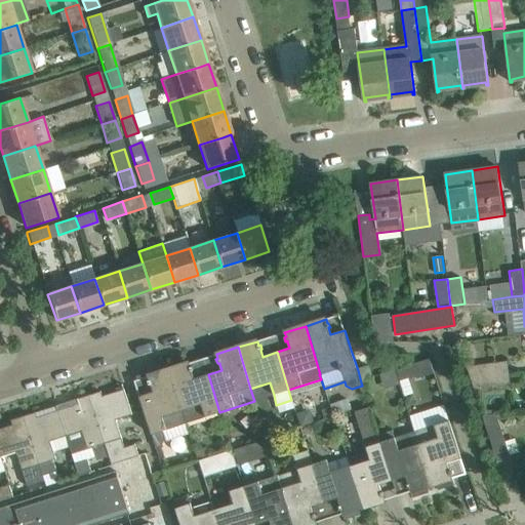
[(509,374),(508,361),(487,364),(467,367),(471,379),(509,374)]
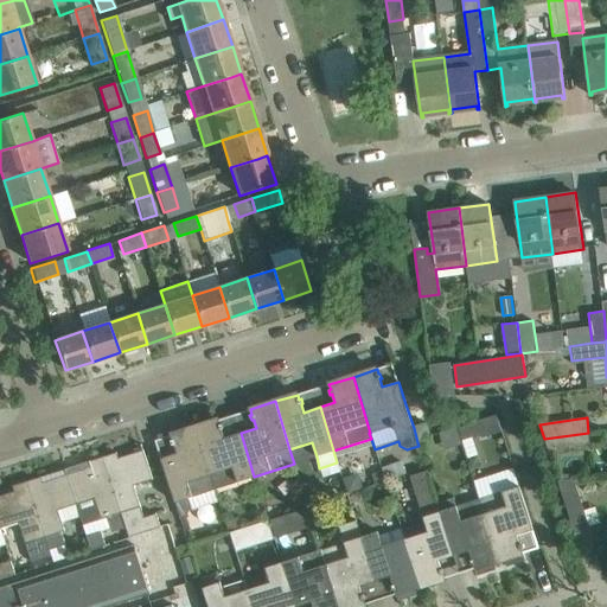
[(221,425),(219,420),(196,428),(211,474),(216,489),(238,481),(254,477),(241,433),(225,438),(222,429),(224,429),(223,425),(221,425)]
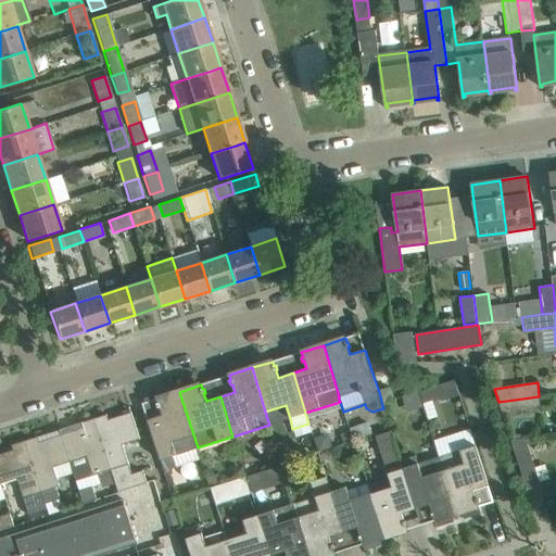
[(394,401),(390,388),(379,392),(382,405),(394,401)]
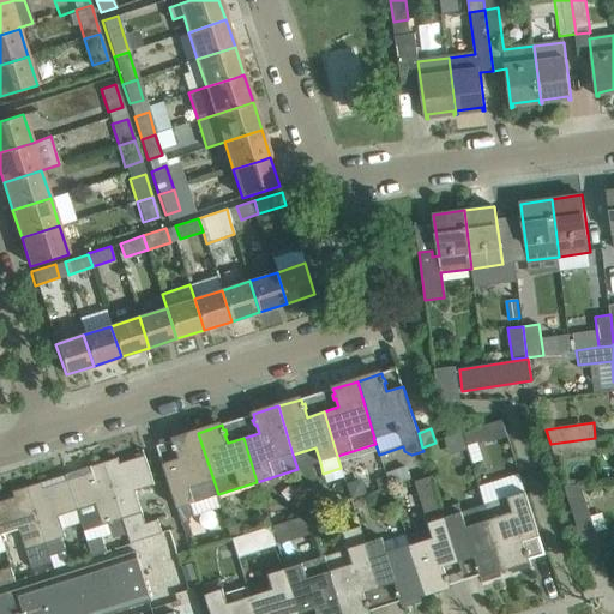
[(198,433),(192,434),(191,429),(172,435),(175,445),(173,446),(175,451),(176,450),(180,458),(163,464),(182,524),(188,523),(193,512),(190,504),(218,494),(214,480),(198,433)]
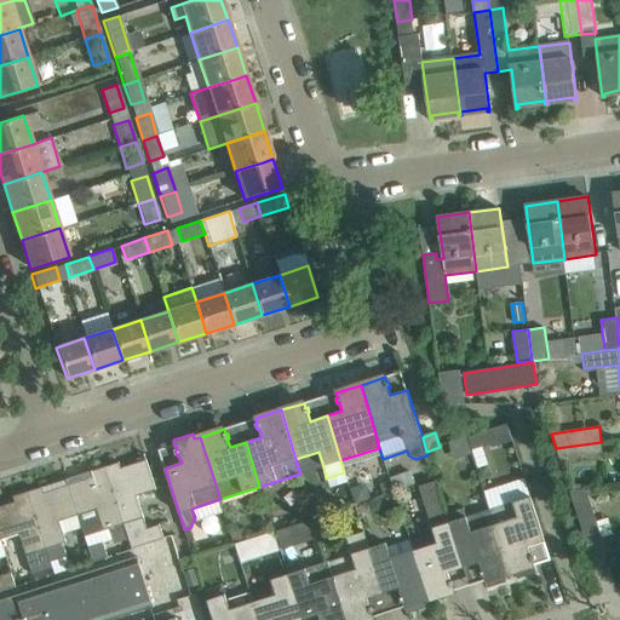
[(603,458),(601,442),(556,448),(561,464),(603,458)]
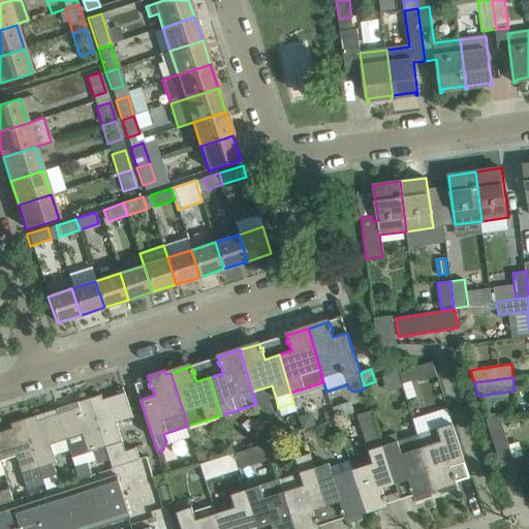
[(103,400),(102,395),(90,399),(105,447),(110,460),(112,467),(139,458),(136,447),(125,450),(117,424),(133,417),(131,412),(125,393),(103,400)]
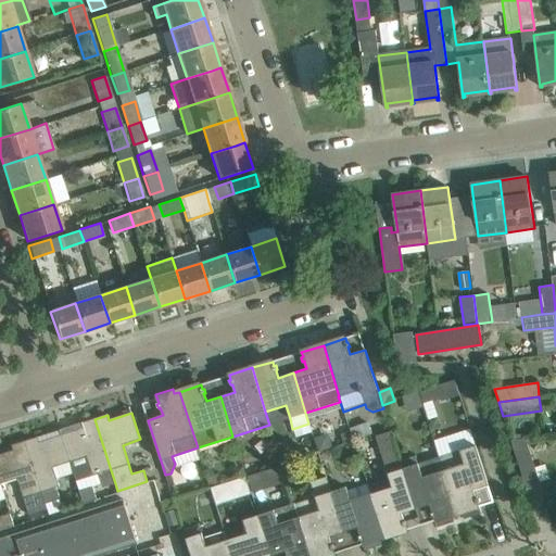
[(84,428),(61,436),(72,471),(73,471),(76,481),(100,474),(111,470),(95,419),(81,422),(84,428)]
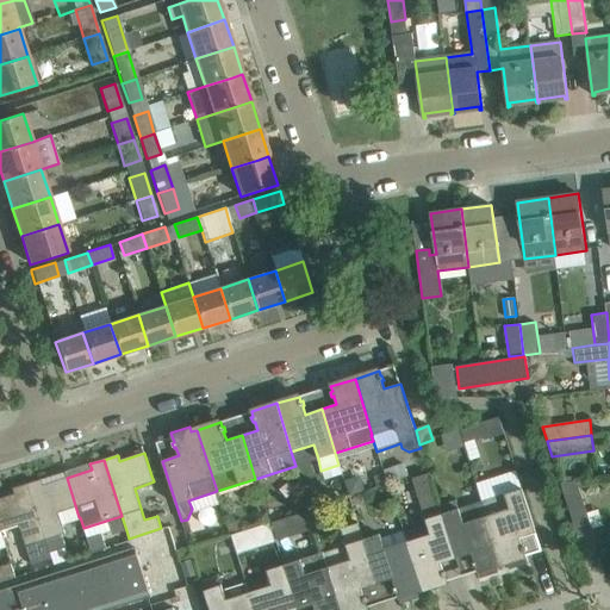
[(406,540),(422,590),(447,582),(446,577),(447,577),(446,572),(443,572),(441,564),(455,559),(442,515),(440,506),(429,473),(412,479),(427,528),(405,535),(406,540)]
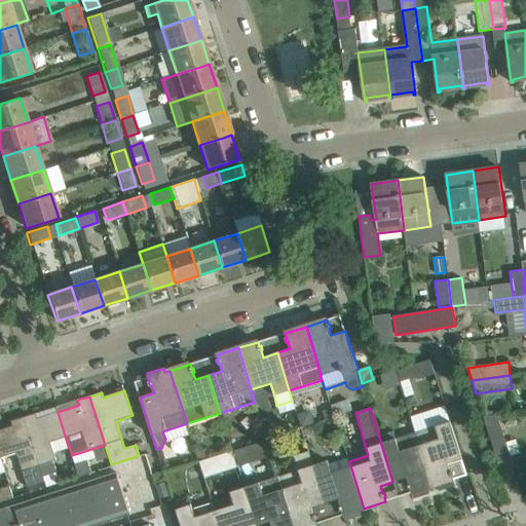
[(36,413),(24,417),(29,433),(42,476),(55,471),(52,461),(55,460),(52,451),(68,446),(58,412),(37,418),(36,413)]
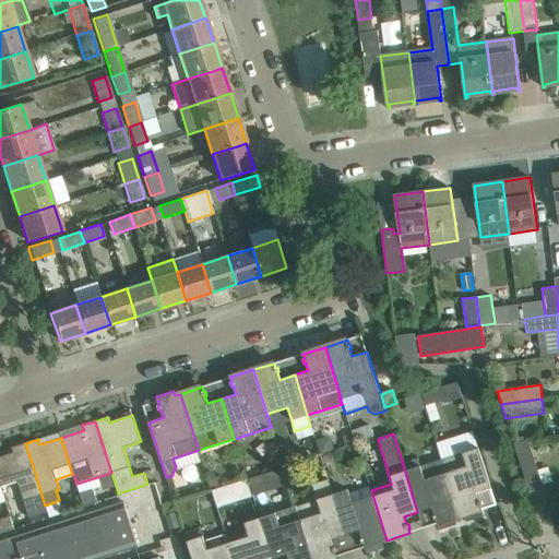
[(528,441),(514,443),(530,492),(544,487),(528,441)]
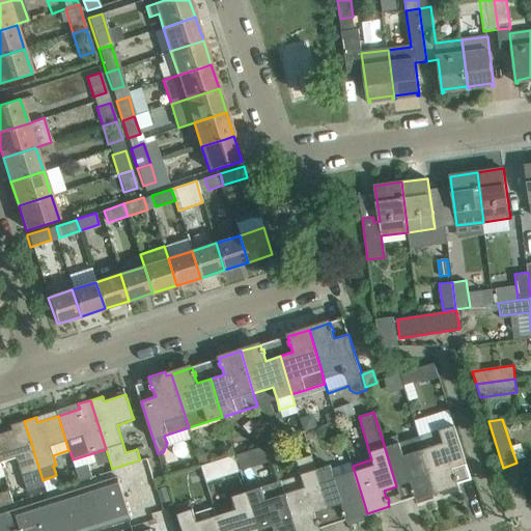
[(14,430),(0,434),(0,459),(1,463),(17,457),(27,490),(44,484),(43,480),(29,437),(24,421),(11,425),(14,430)]
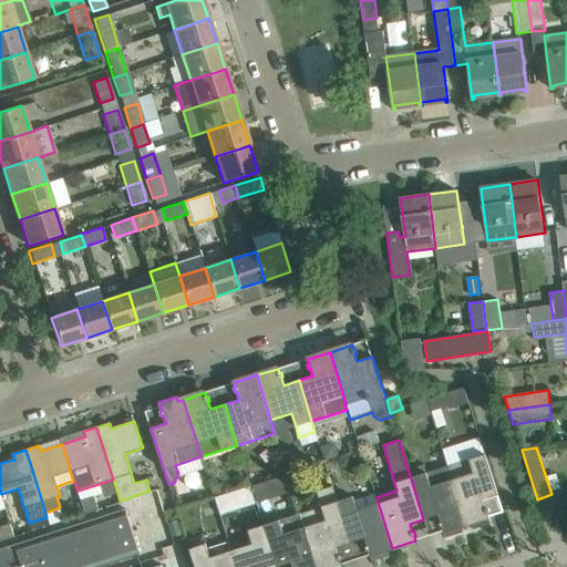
[(468,460),(447,466),(463,515),(465,524),(471,523),(473,529),(491,524),(488,517),(487,513),(490,512),(487,507),(486,508),(485,507),(483,501),(498,495),(485,454),(468,460)]
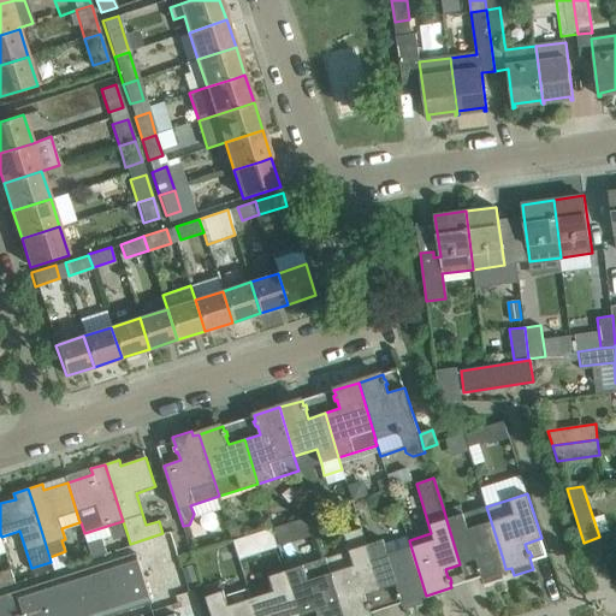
[(463,514),(446,520),(461,564),(477,560),(479,568),(477,568),(479,573),(481,573),(483,576),(485,585),(504,579),(502,572),(505,569),(503,560),(486,507),(463,514)]
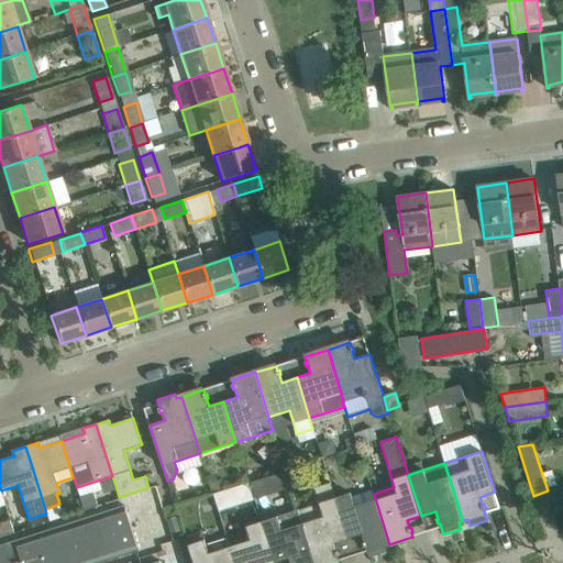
[(269,495),(264,479),(252,484),(256,498),(269,495)]
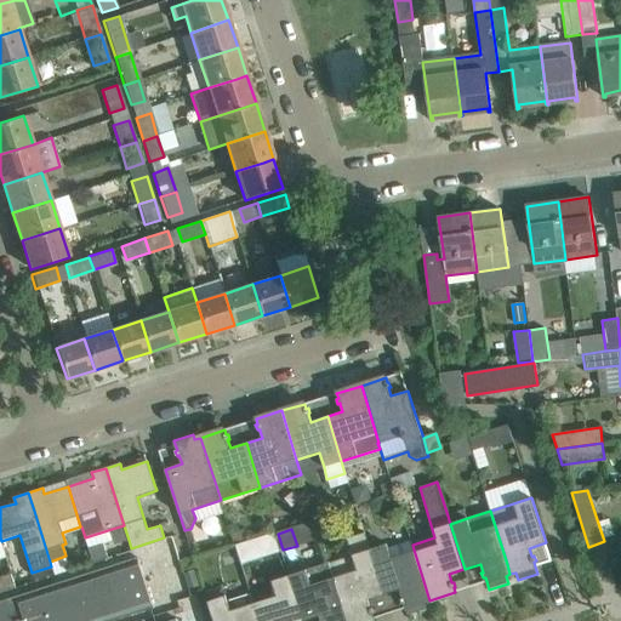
[(232,535),(234,543),(248,540),(244,531),(232,535)]
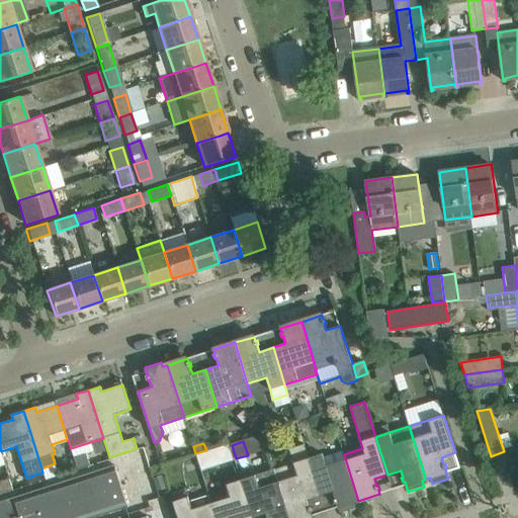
[(289,449),(293,463),(274,469),(289,517),(313,517),(312,516),(314,515),(311,507),(310,507),(307,500),(321,496),(309,456),(305,444),(289,449)]
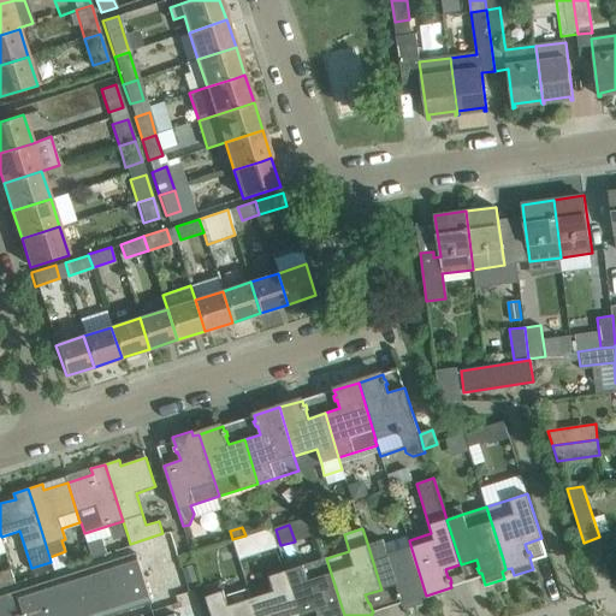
[(271,529),(256,535),(262,554),(277,549),(271,529)]
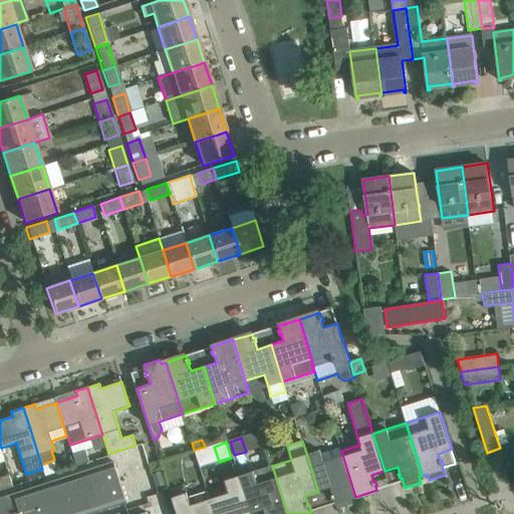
[(342,455),(323,461),(319,449),(306,453),(318,492),(331,488),(333,495),(331,496),(333,500),(334,499),(337,509),(352,504),(351,498),(355,497),(342,455)]
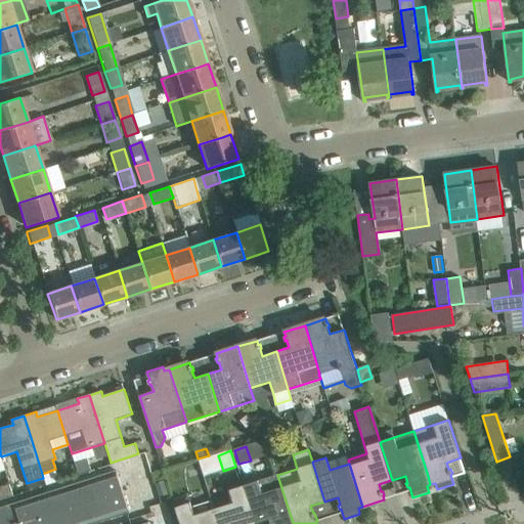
[(87,460),(75,464),(79,475),(79,476),(87,473),(91,472),(87,460)]
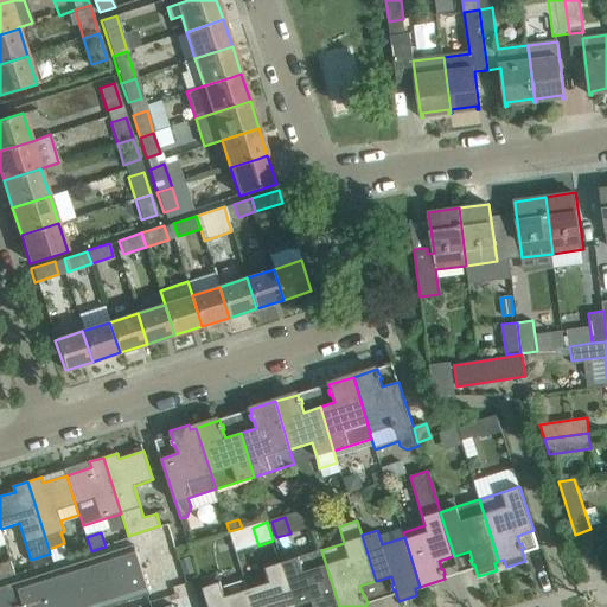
[(134,545),(32,577),(0,588),(0,606),(112,606),(151,595),(134,545)]
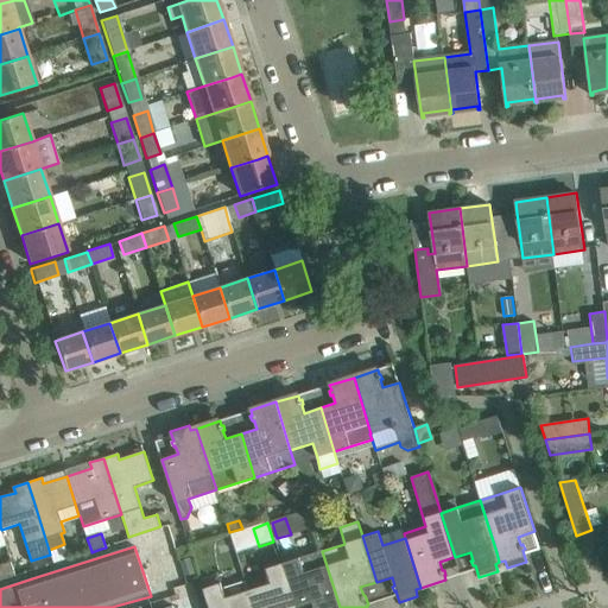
[(340,607),(322,551),(299,558),(298,557),(282,563),(297,607),(312,602),(314,607),(340,607)]
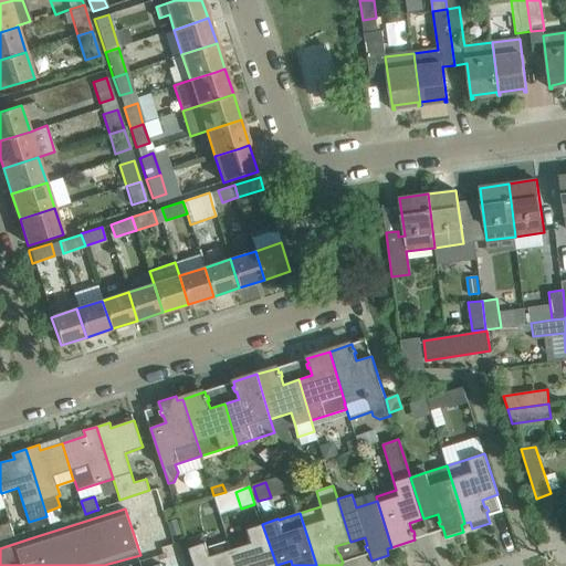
[(9,523),(7,524),(0,525),(0,541),(11,537),(13,536),(9,523)]
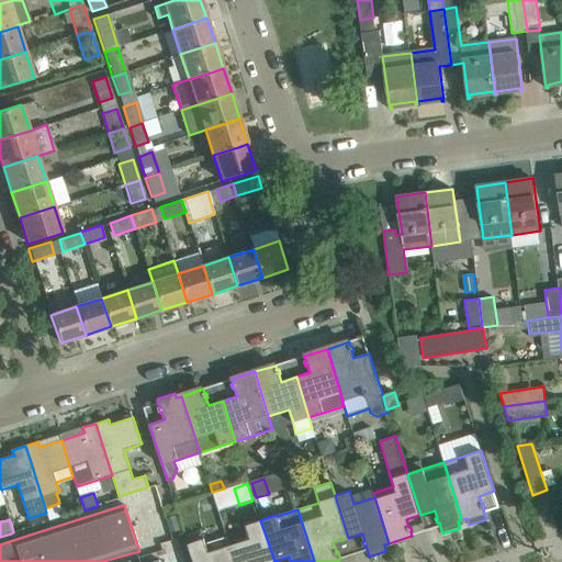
[(246,525),(248,531),(227,538),(234,561),(272,561),(274,561),(260,520),(246,525)]
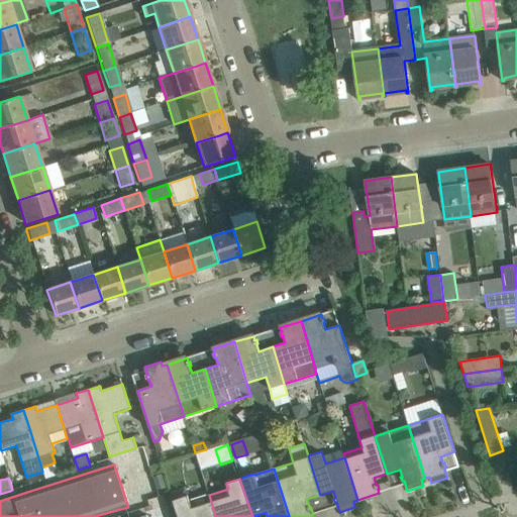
[(215,516),(209,495),(190,501),(188,495),(173,500),(178,516),(215,516)]
